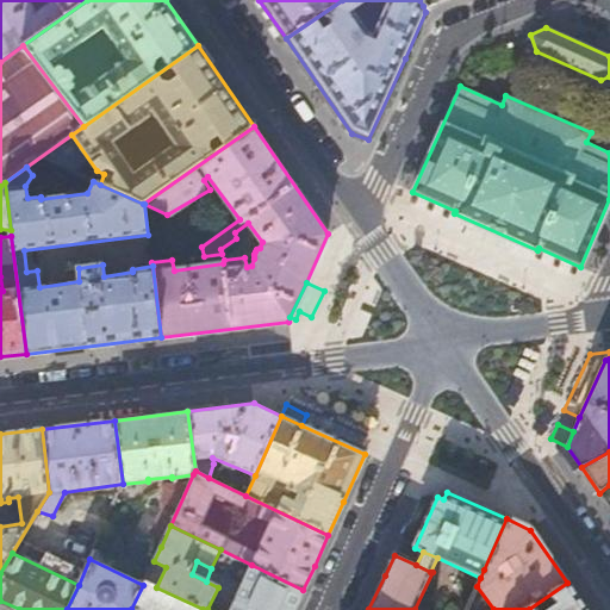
[(228,596),(219,609),(293,609),(303,590),(251,565),(236,599),(228,596)]
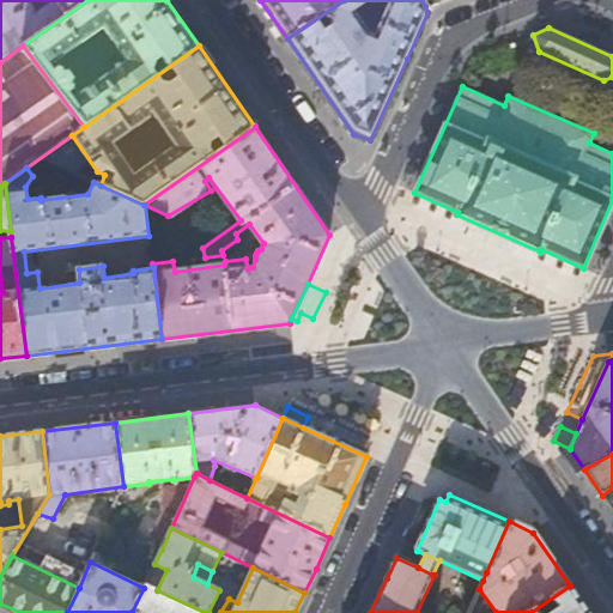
[(145,584),(144,588),(132,612),(204,612),(157,590),(145,584)]
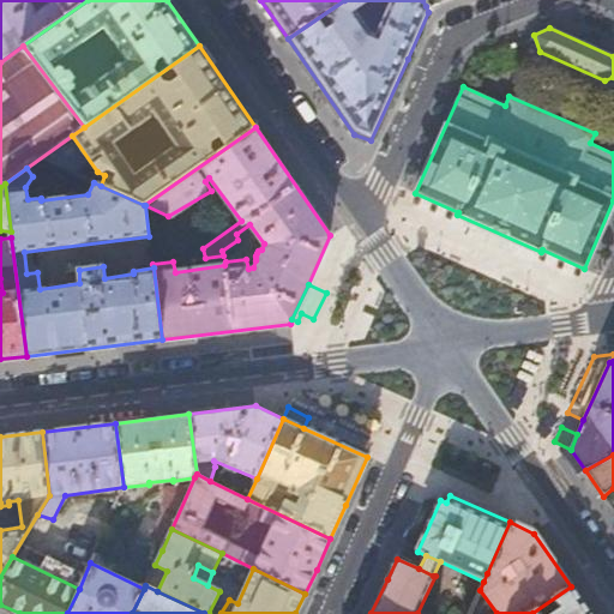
[(589,613),(571,587),(533,613),(589,613)]
